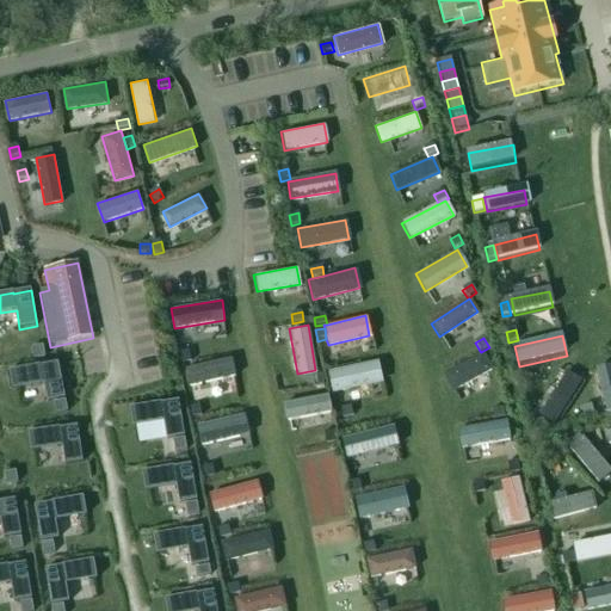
[(43,347),(32,349),(34,360),(45,358),(43,347)]
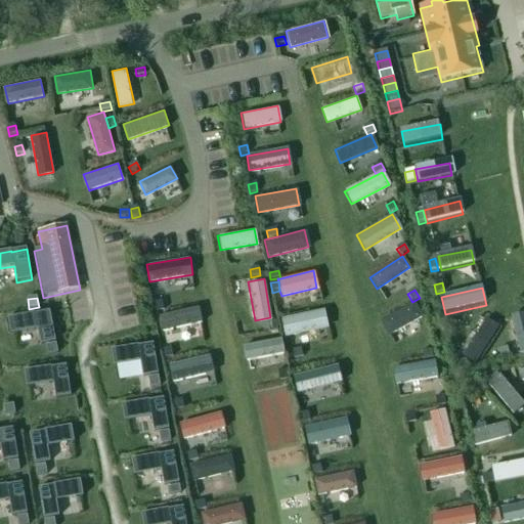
[(412,302),(411,301),(380,319),(389,335),(421,317),(412,302)]
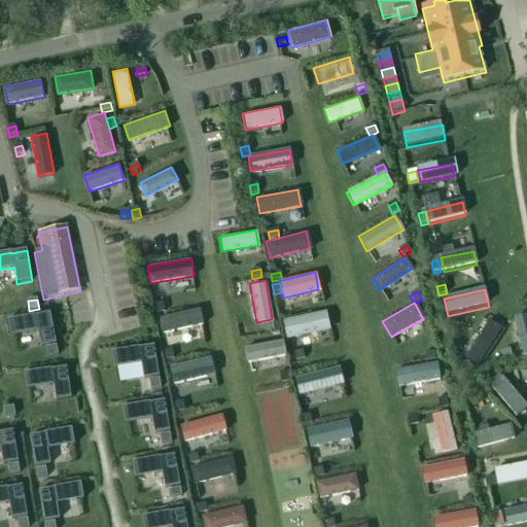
[(163,304),(154,305),(156,314),(165,313),(163,304)]
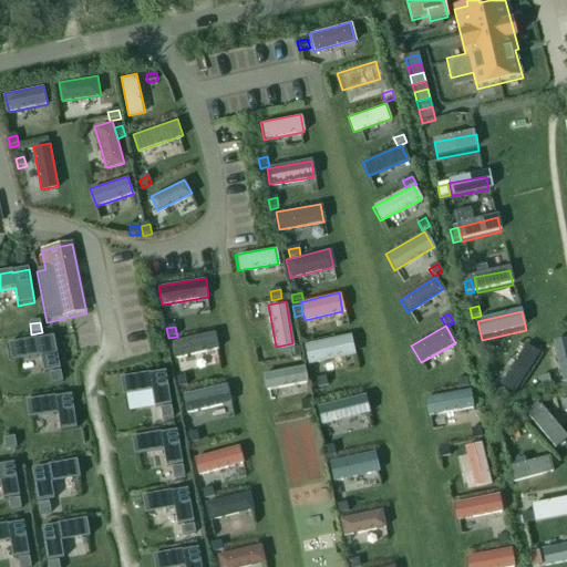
[(219,348),(215,330),(172,340),(175,357),(219,348)]
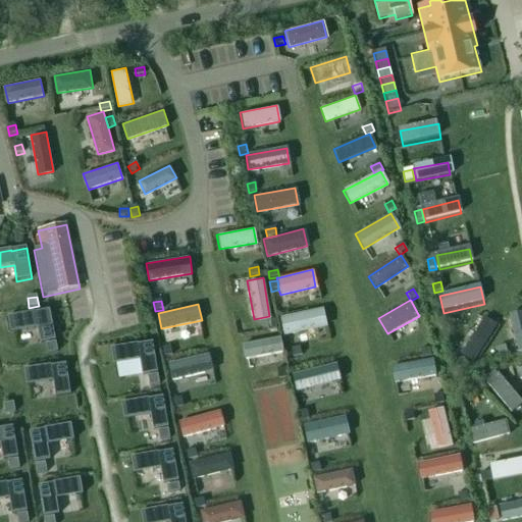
[(325,326),(322,309),(280,316),(283,334),(325,326)]
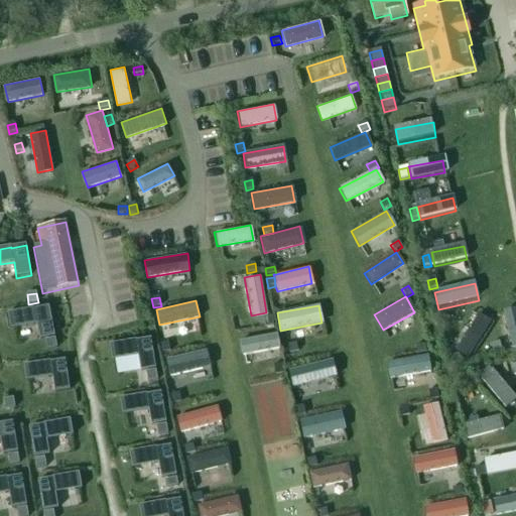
[(34,309),(8,314),(11,330),(37,325),(40,341),(54,338),(48,307),(34,310),(34,309)]
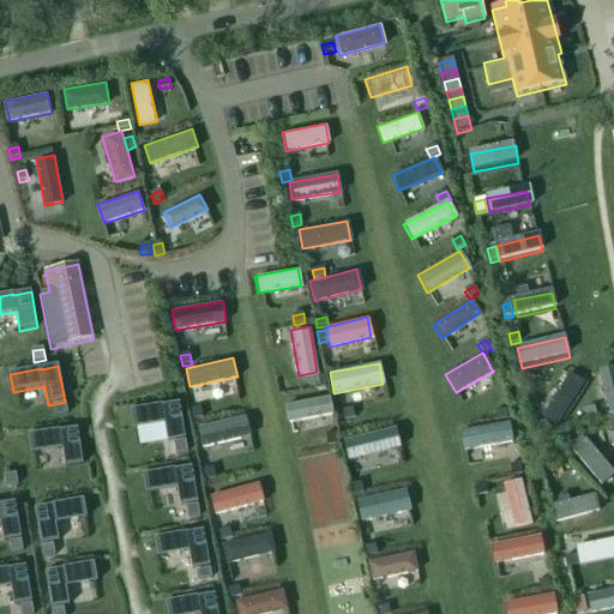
[(613,369),(601,373),(611,416),(613,415),(613,369)]
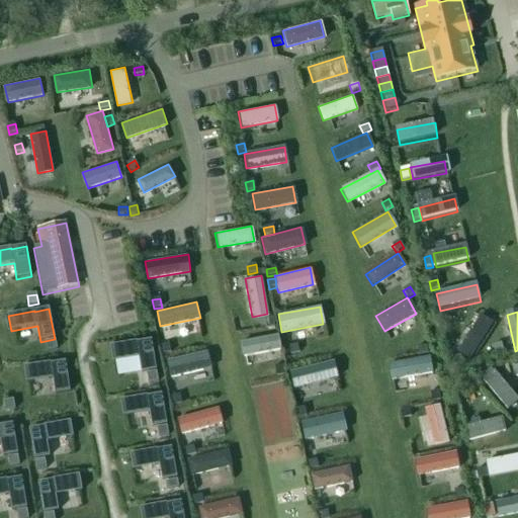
[(494,325),(481,317),(459,349),(472,358),(494,325)]
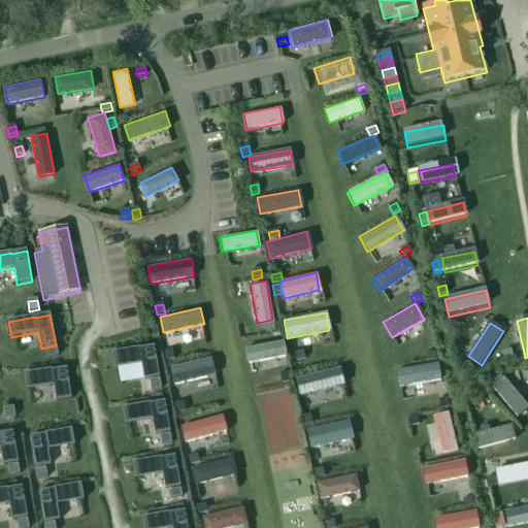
[(278,325),(270,326),(271,336),(279,335),(278,325)]
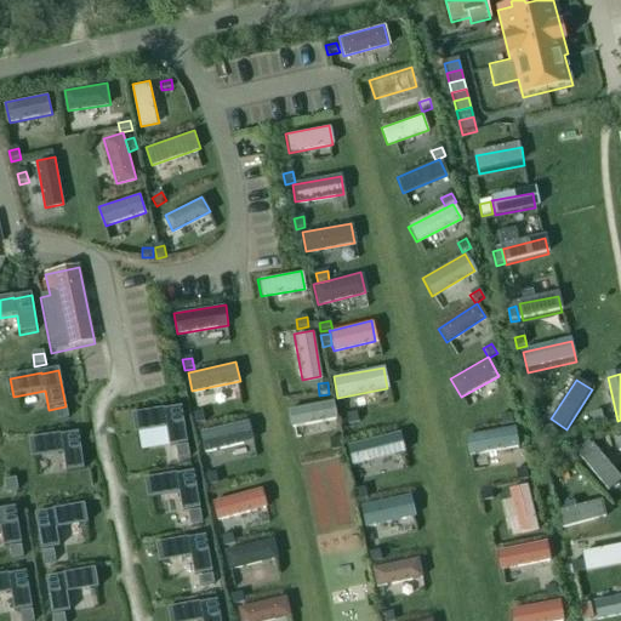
[(335,417),(331,400),(286,409),(290,427),(335,417)]
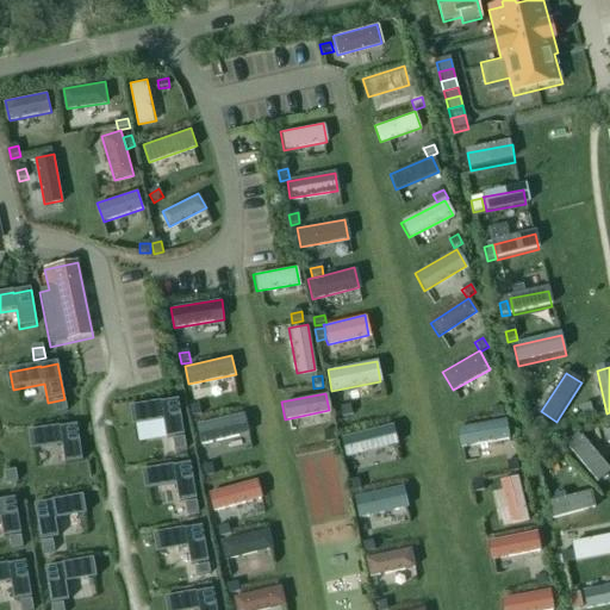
[(66,402),(54,404),(56,415),(68,412),(66,402)]
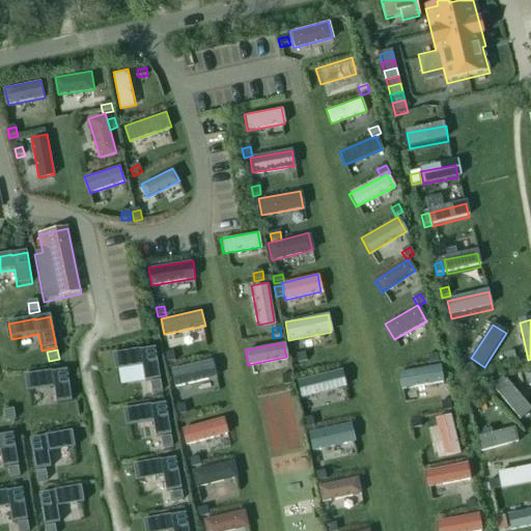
[(140,351),(113,355),(115,370),(142,366),(145,383),(160,381),(155,350),(140,352),(140,351)]
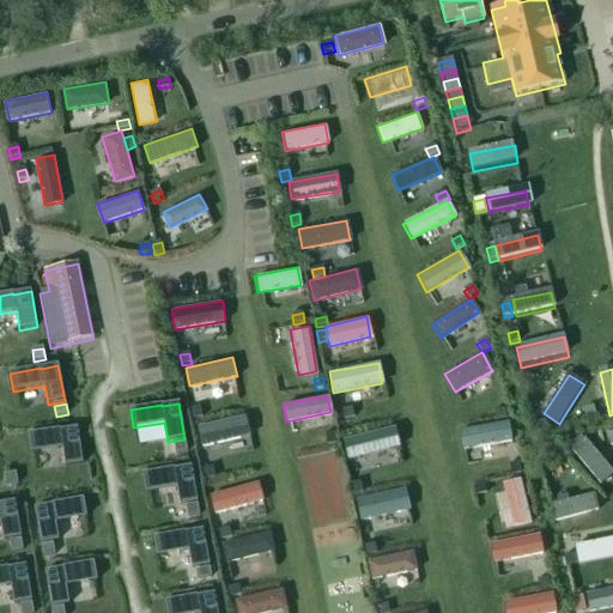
[(593,407),(583,411),(587,419),(595,417),(593,407)]
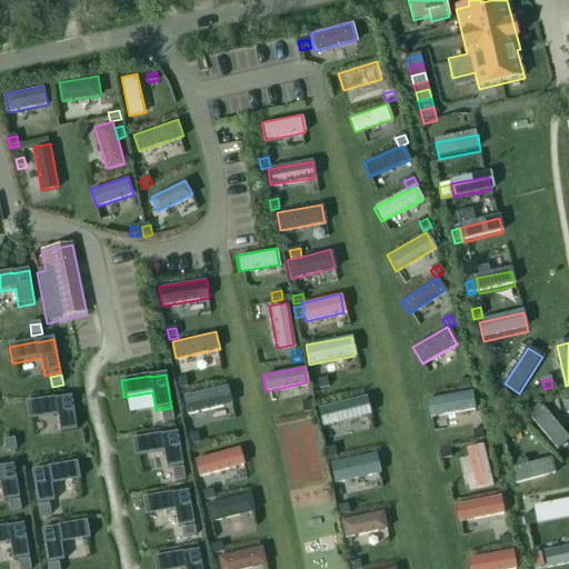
[(186,379),(177,380),(179,390),(188,388),(186,379)]
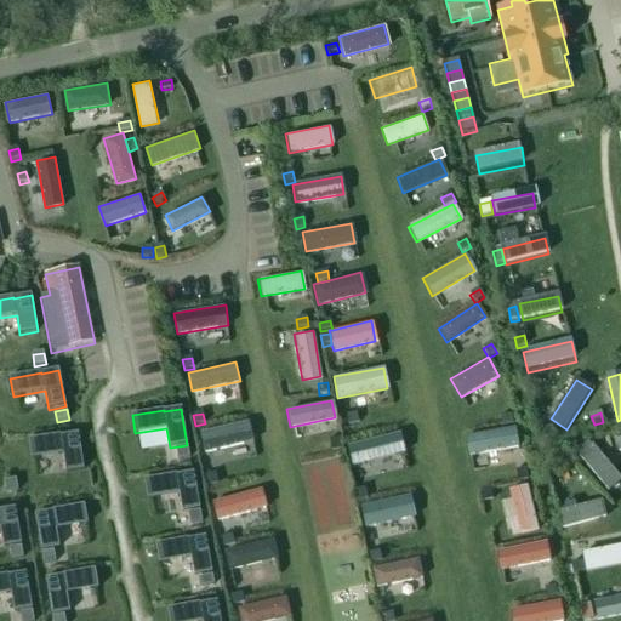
[(357,414),(346,416),(348,426),(359,423),(357,414)]
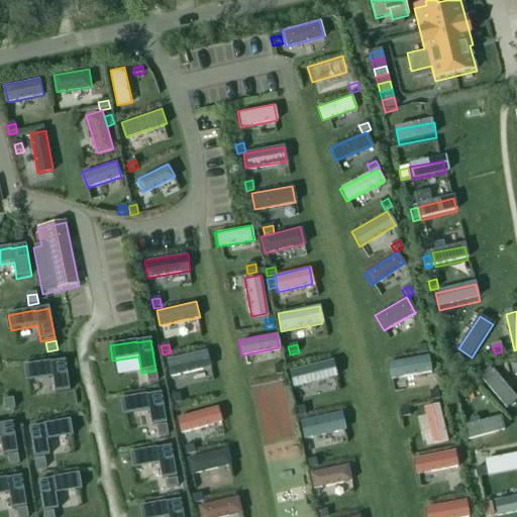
[(426,345),(417,347),(418,355),(427,353),(428,353),(426,345)]
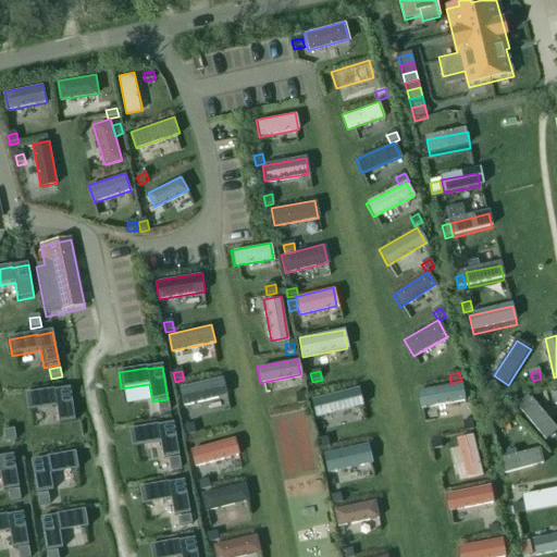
[(229,396),(223,376),(181,386),(185,406),(229,396)]
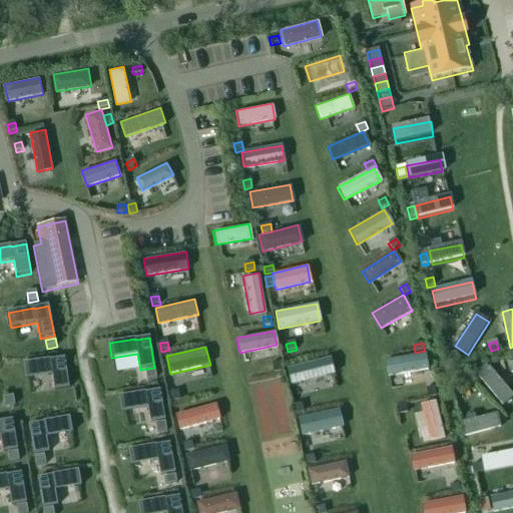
[(427,368),(424,351),(415,353),(386,359),(389,376),(427,368)]
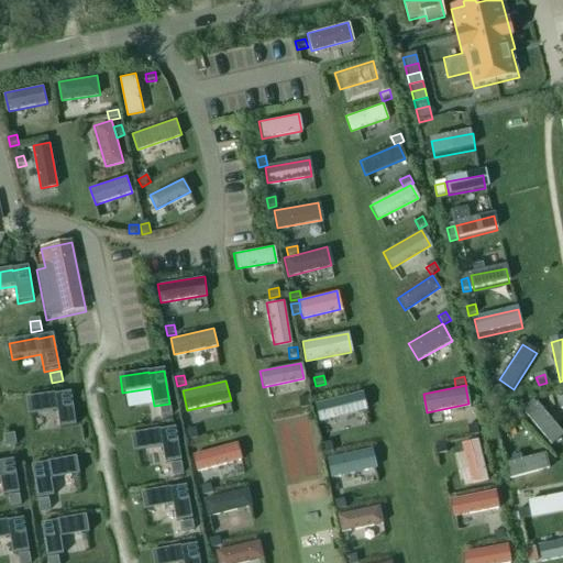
[(500,387),(488,390),(490,399),(503,396),(500,387)]
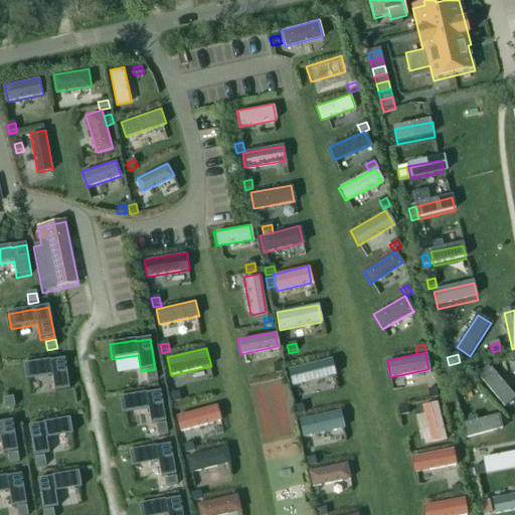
[(333,374),(330,358),(288,368),(292,384),(333,374)]
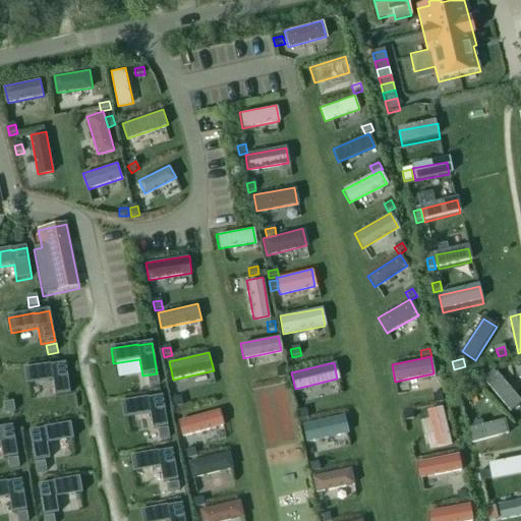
[(51,366),(24,369),(26,386),(53,382),(56,397),(70,395),(65,364),(51,366)]
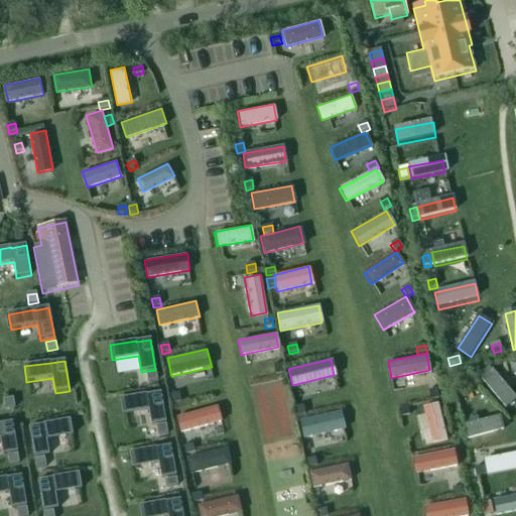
[(281,365),(274,367),(275,376),(283,374),(281,365)]
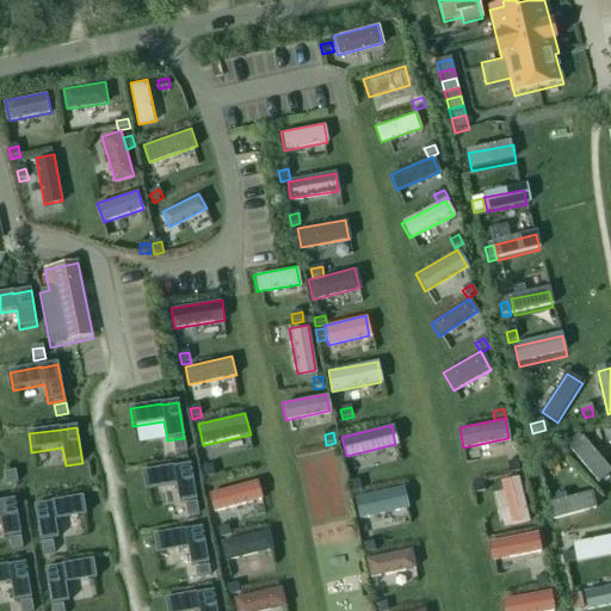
[(571,448),(581,439),(578,436),(567,444),(571,448)]
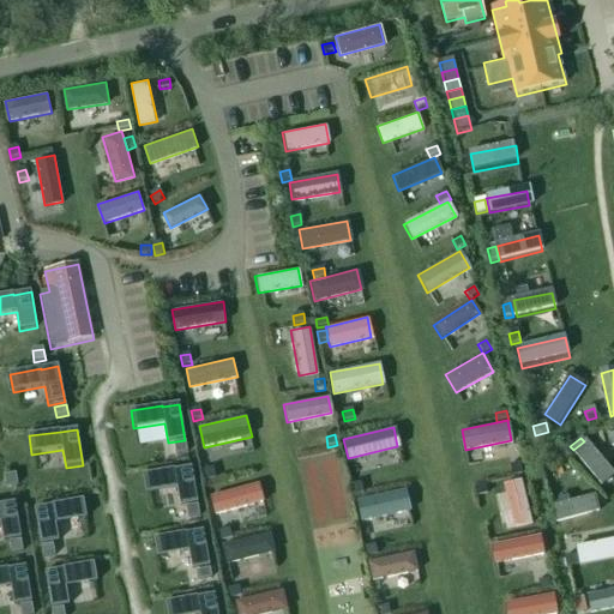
[(613,480),(613,473),(587,439),(584,441),(573,450),(572,451),(602,489),(613,480)]
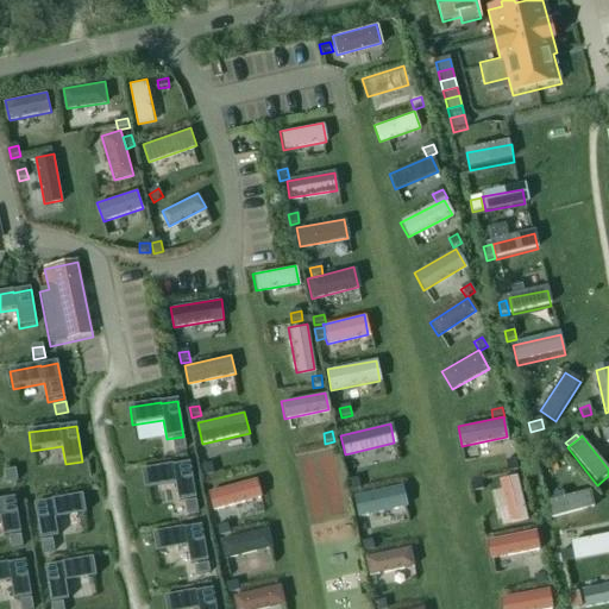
[(183,439),(173,440),(175,452),(186,450),(183,439)]
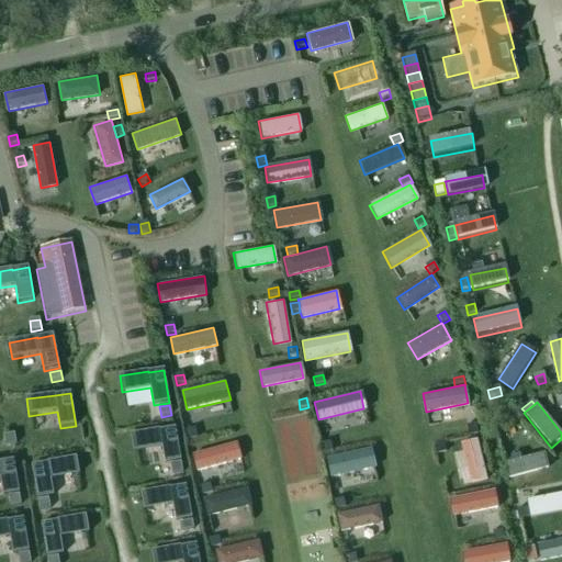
[(505,408),(493,412),(495,425),(508,422),(505,408)]
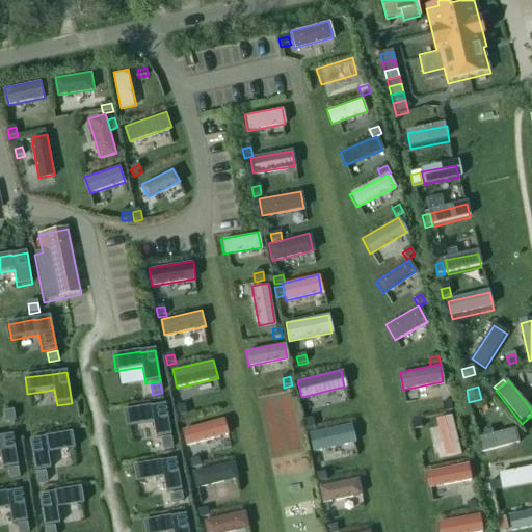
[(450,402),(442,404),(444,414),(452,411),(450,402)]
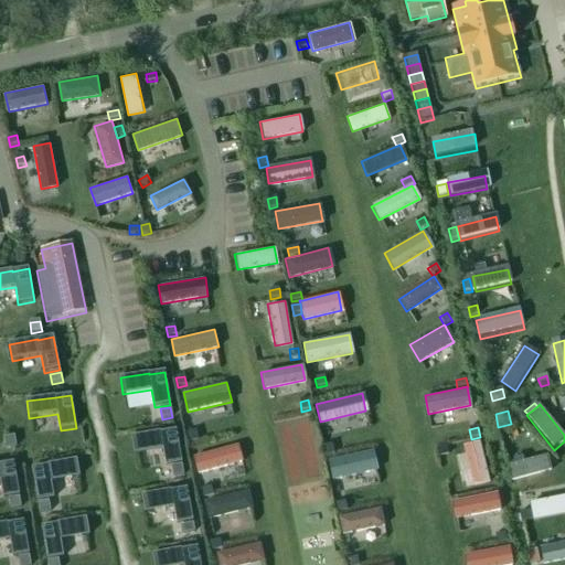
[(160,433),(131,438),(135,455),(162,449),(166,467),(181,465),(176,432),(160,434),(160,433)]
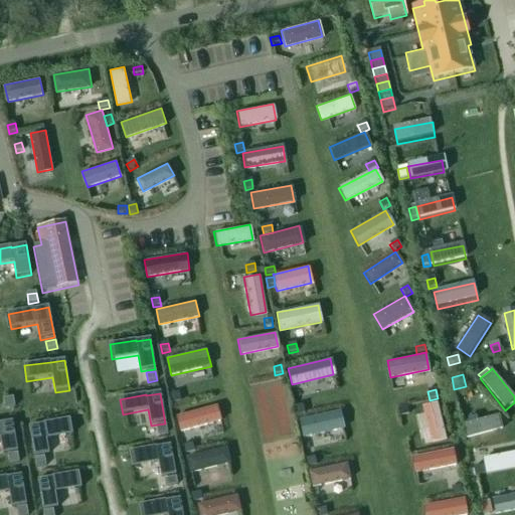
[(179,393),(171,395),(173,404),(181,402),(179,393)]
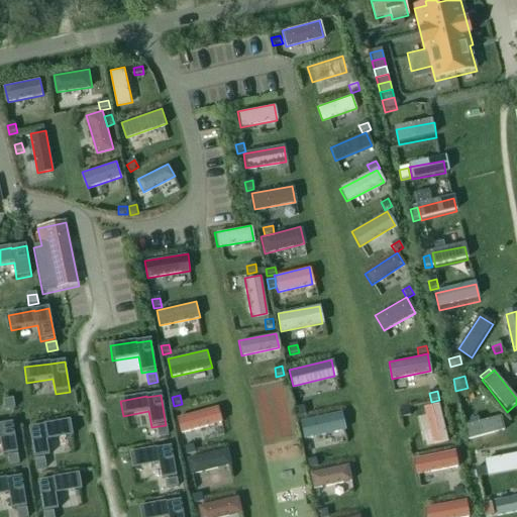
[(13,400),(4,401),(5,411),(15,409),(13,400)]
